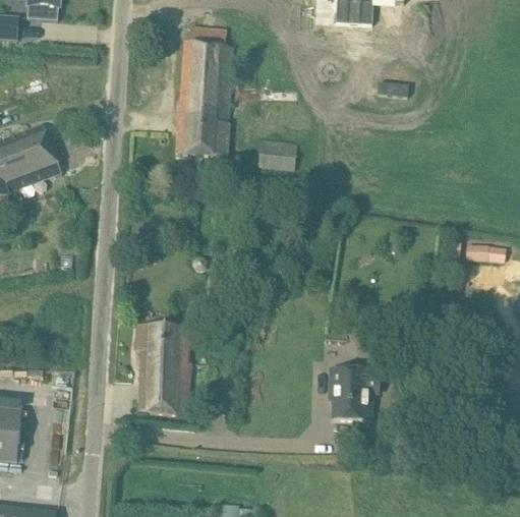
[(26,0),(25,18),(56,20),(57,0),(26,0)]
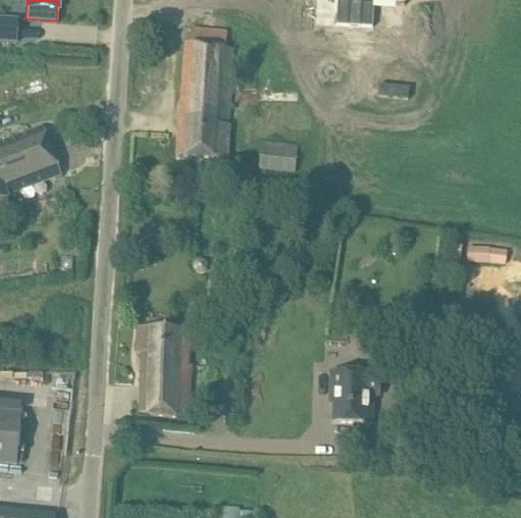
[(336,0),(335,22),(371,24),(372,0),(336,0)]
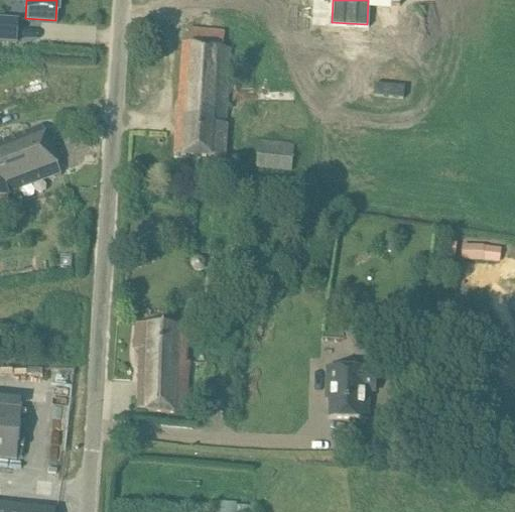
[(0,38),(16,40),(17,18),(0,16),(0,38)]
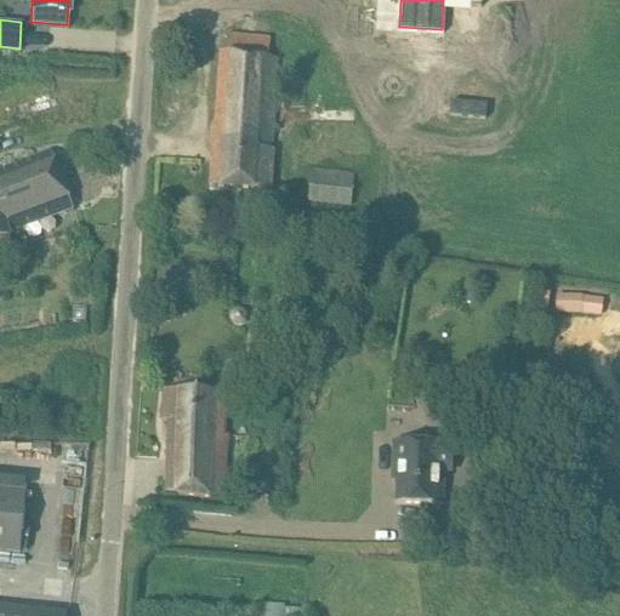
[(268,187),(277,56),(268,55),(225,50),(219,50),(210,183),(268,187)]
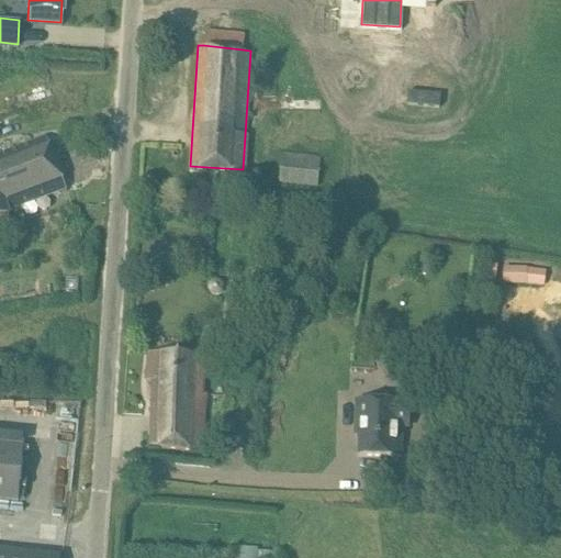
[(407,88),(406,101),(438,104),(439,91),(407,88)]
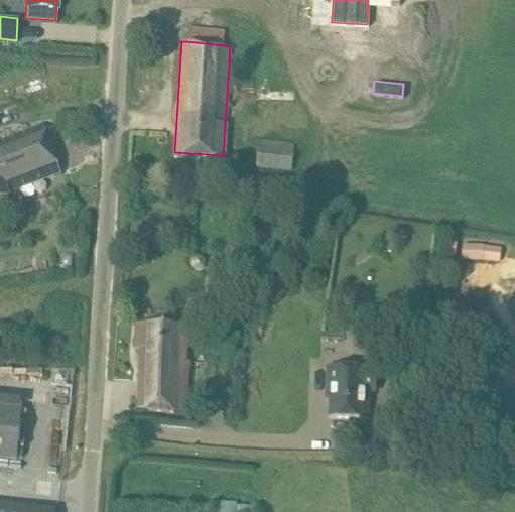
[(0,197),(7,195),(6,190),(13,187),(10,179),(36,169),(39,177),(58,170),(41,123),(0,138),(0,197)]
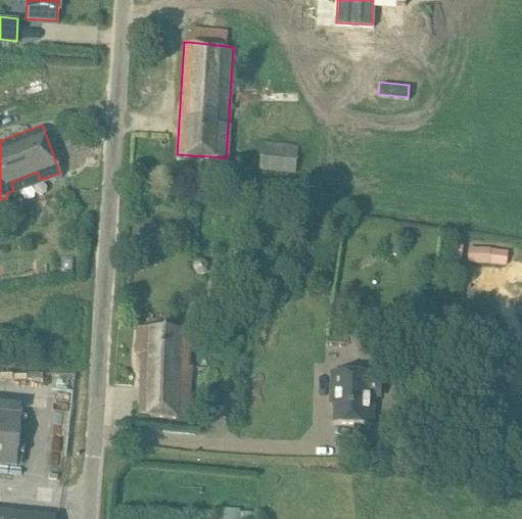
[(297,143),(262,139),(258,169),(294,172),(297,143)]
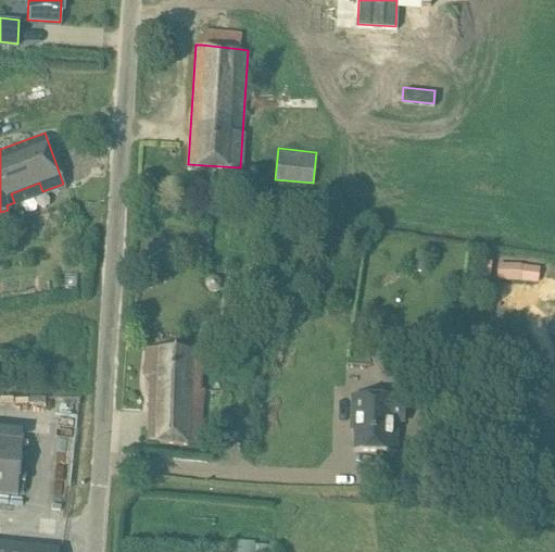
[(540,265),(524,263),(524,262),(497,261),(496,275),(519,276),(539,278),(540,265)]
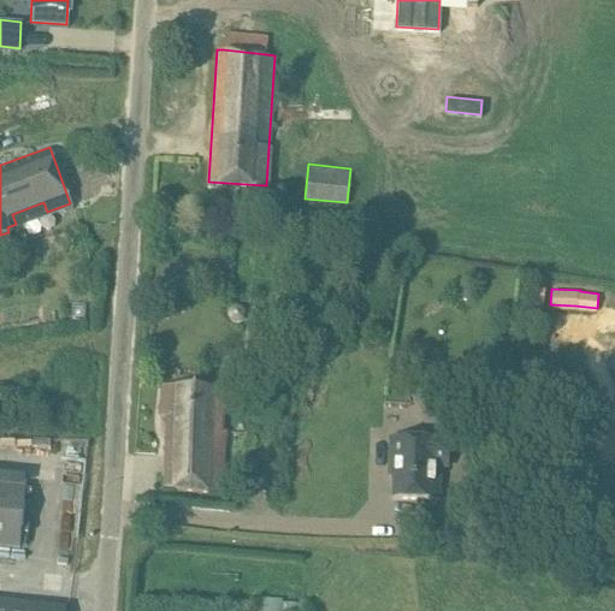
[(229,390),(161,383),(158,414),(165,414),(163,487),(218,493),(224,431),(220,431),(222,413),(226,413),(229,390)]
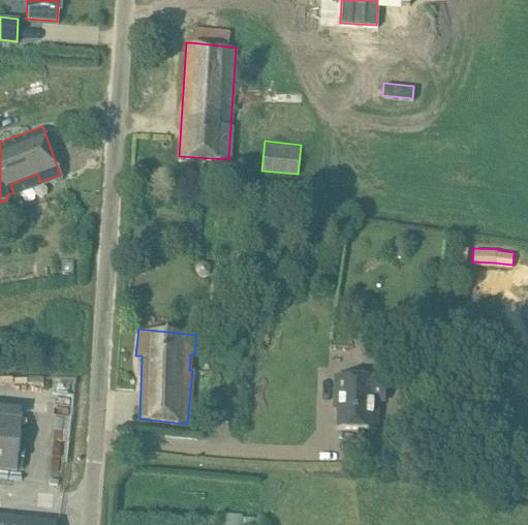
[(377,376),(335,375),(334,398),(338,399),(337,426),(375,427),(376,410),(372,410),(372,398),(383,399),(383,377),(377,377),(377,376)]
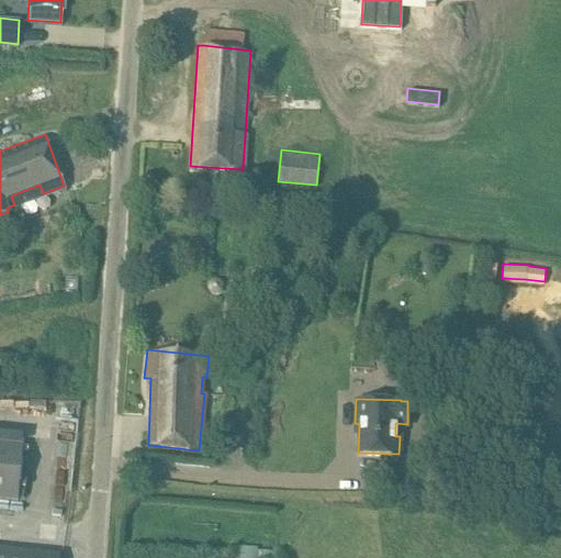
[(23,443),(0,439),(0,495),(17,498),(23,443)]
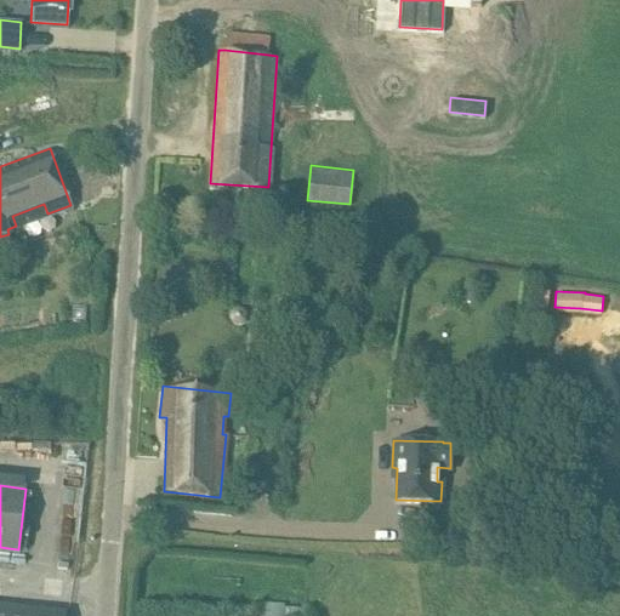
[(284,602),(259,600),(257,615),(305,615),(306,605),(283,604),(284,602)]
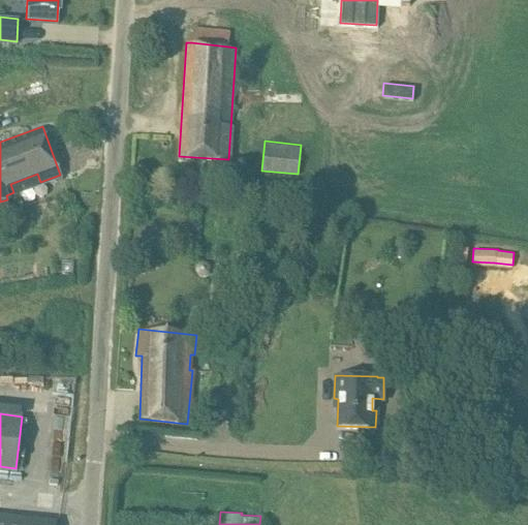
[(53,524),(54,520),(0,515),(0,524),(53,524)]
